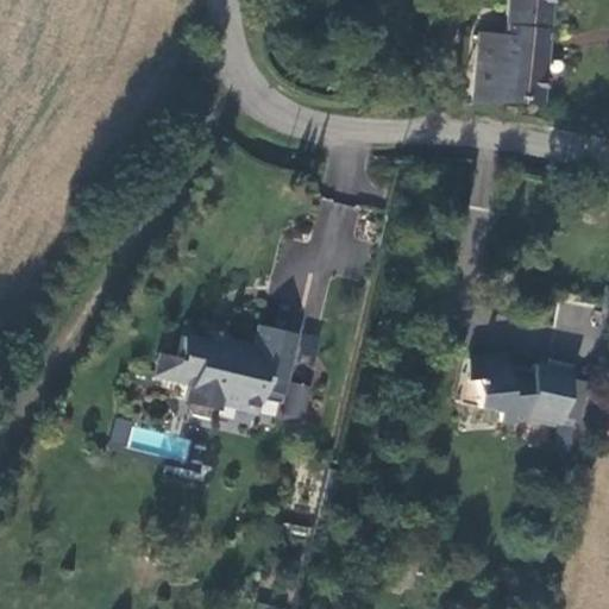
[(477,32),(471,104),(539,106),(547,0),(504,0),(503,33),(477,32)]
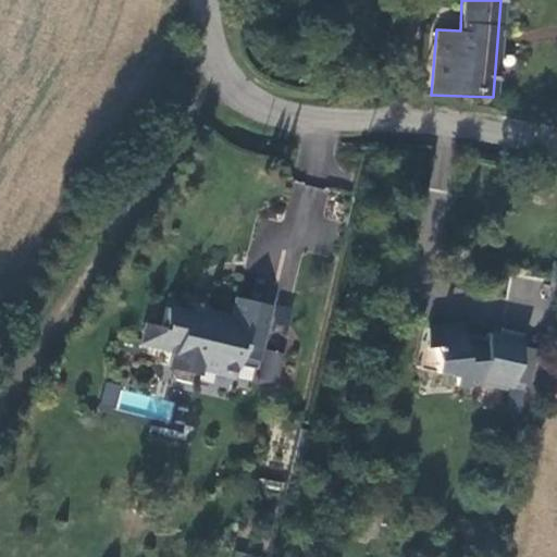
[(259,338),(268,306),(233,298),(229,317),(184,306),(183,311),(163,307),(159,326),(143,323),(138,343),(170,350),(166,367),(195,373),(197,368),(231,376),(236,355),(240,334),(259,338)]
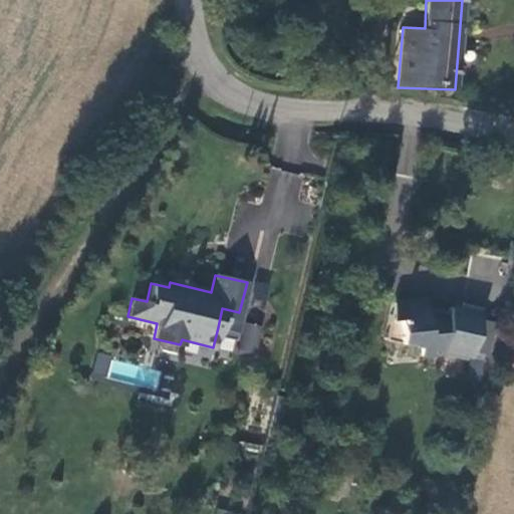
[(391,303),(382,341),(417,349),(417,356),(439,355),(440,351),(469,358),(470,352),(478,320),(480,307),(458,303),(457,310),(447,308),(446,313),(446,316),(423,318),(422,307),(422,300),(391,303)]
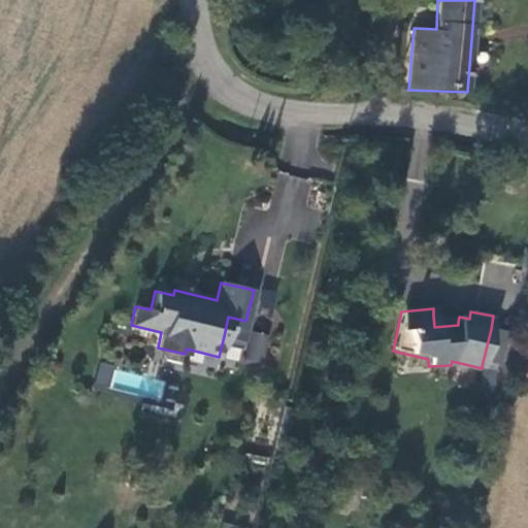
[(458,322),(433,316),(434,327),(458,325),(458,322)]
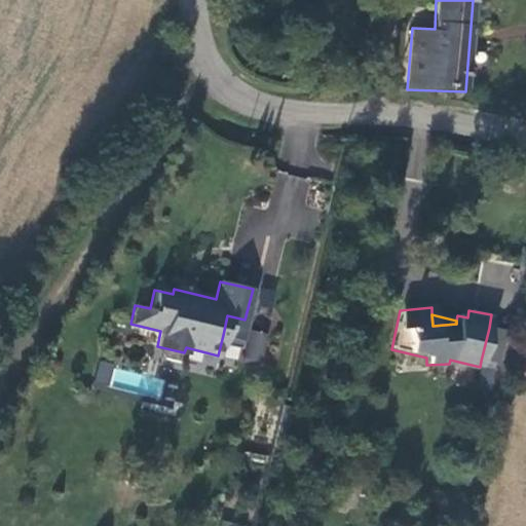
[(240,339),(245,320),(227,315),(223,335),(240,339)]
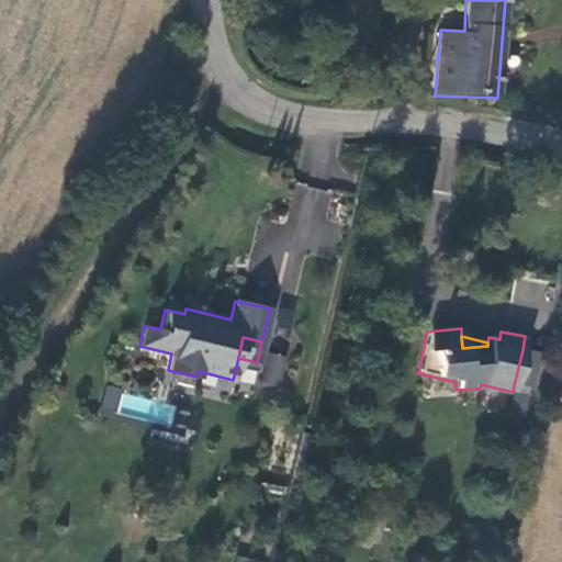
[(538,353),(523,350),(514,385),(530,389),(538,353)]
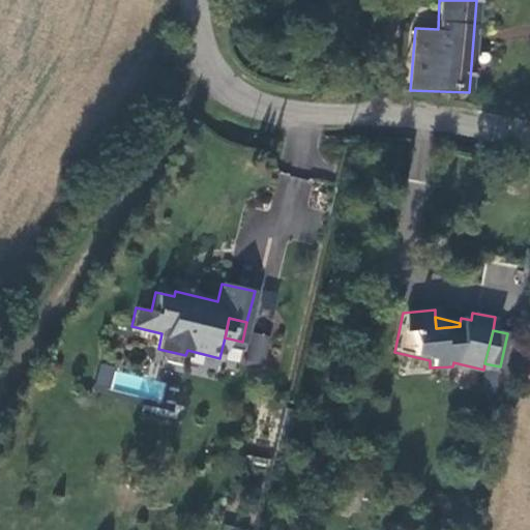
[(247,363),(264,364),(268,334),(251,332),(247,363)]
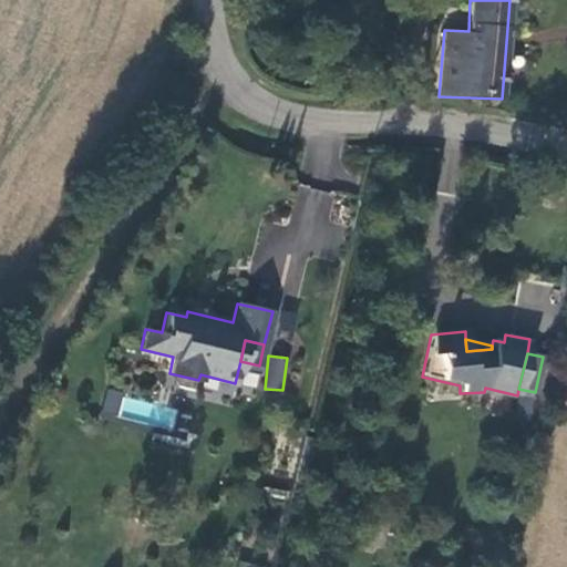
[(115,415),(122,392),(107,388),(101,412),(115,415)]
